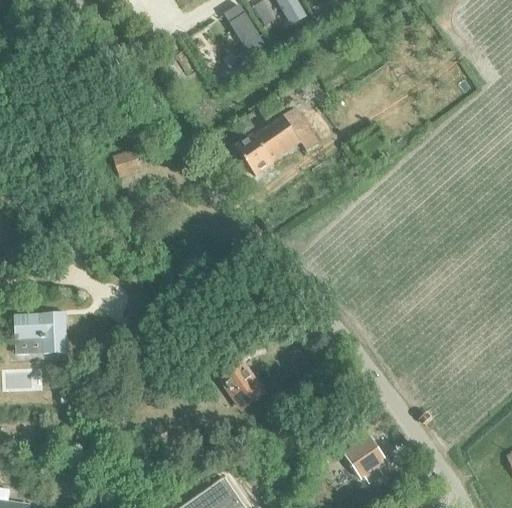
[(261,0),(252,5),(258,14),(268,8),(264,0),(261,0)]
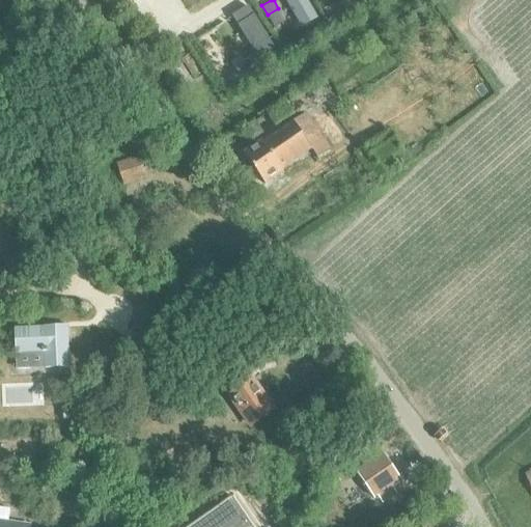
[(315,11),(308,0),(286,0),(299,21),(315,11)]
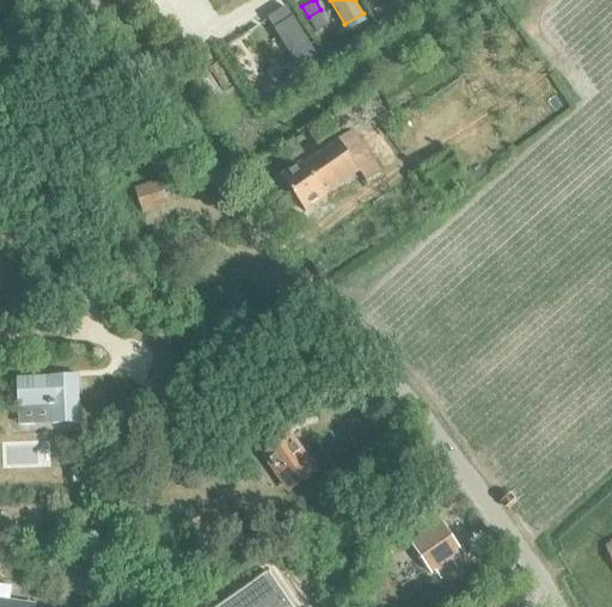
[(311,46),(285,2),(271,11),(298,54),(311,46)]
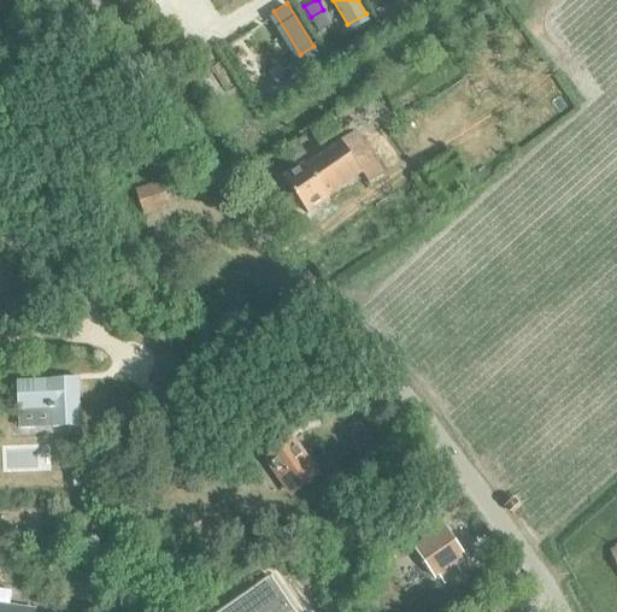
[(387,3),(376,9),(383,22),(394,16),(387,3)]
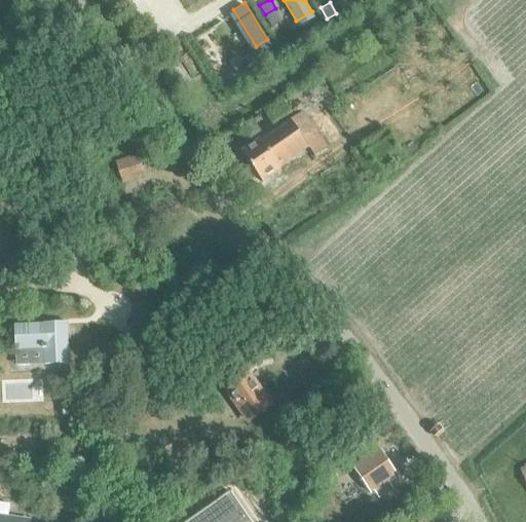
[(240,59),(233,64),(239,74),(247,69),(240,59)]
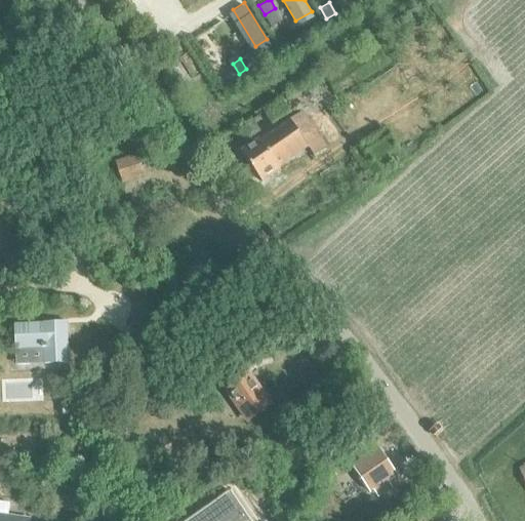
[(241,149),(261,179),(280,167),(278,165),(308,146),(314,154),(326,146),(303,110),(259,138),(258,136),(241,149)]
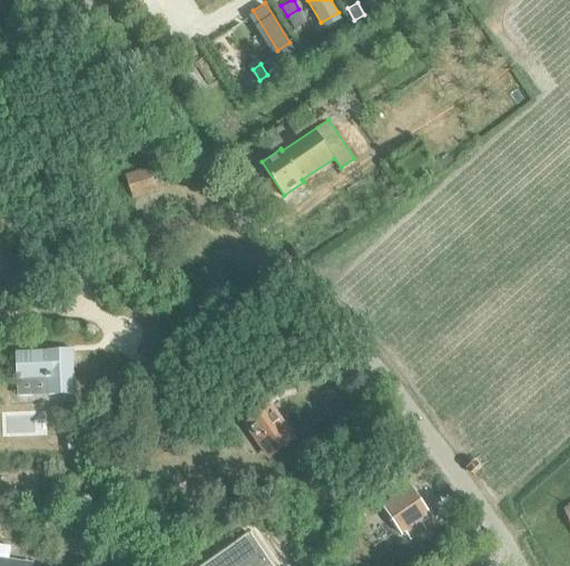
[(275,129),(258,140),(266,152),(283,140),(275,129)]
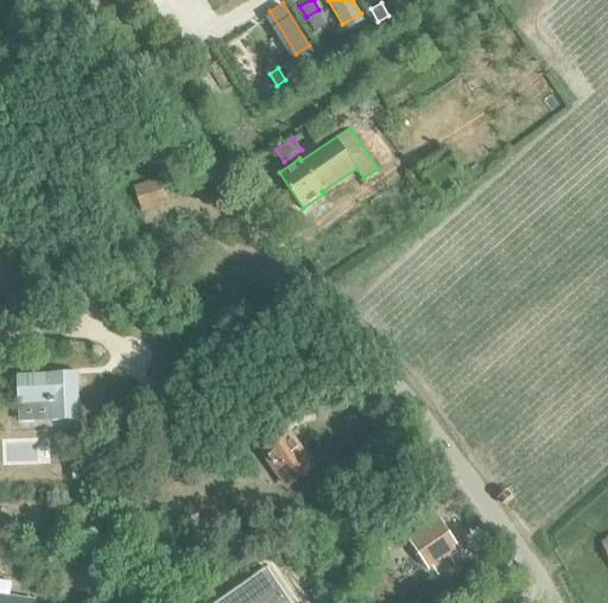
[(133,185),(140,209),(168,200),(160,177),(133,185)]
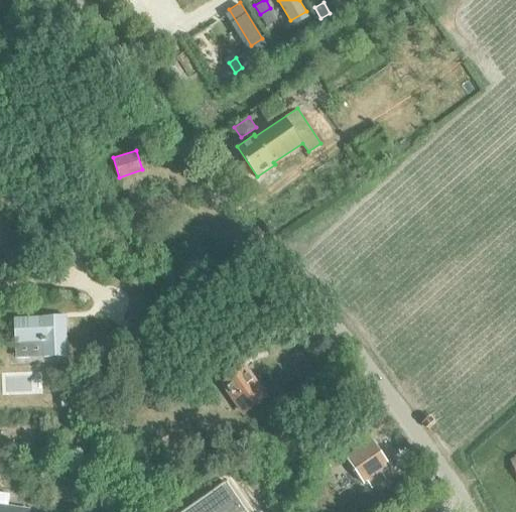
[(15,316),(15,341),(42,341),(43,355),(68,354),(66,314),(15,316)]
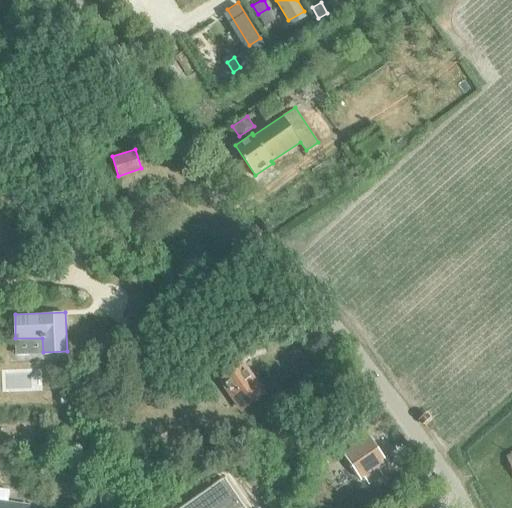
[(249,358),(218,380),(240,410),(265,392),(260,384),(265,380),(249,358)]
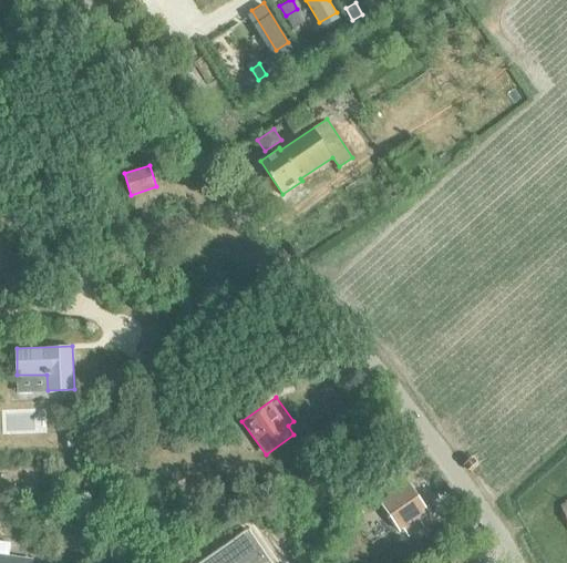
[(340,416),(327,428),(334,436),(347,425),(340,416)]
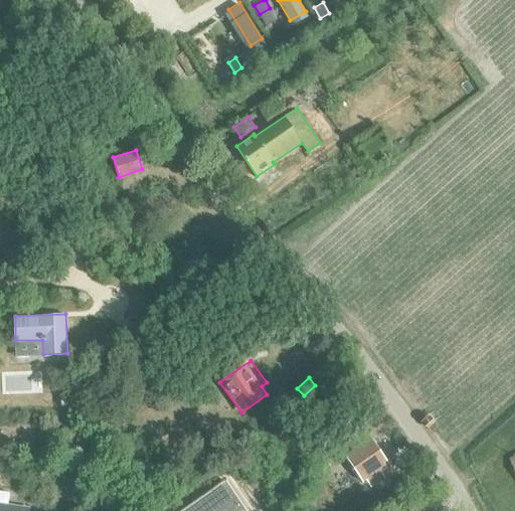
[(345,455),(363,481),(366,479),(370,486),(385,476),(380,469),(389,463),(371,437),(345,455)]
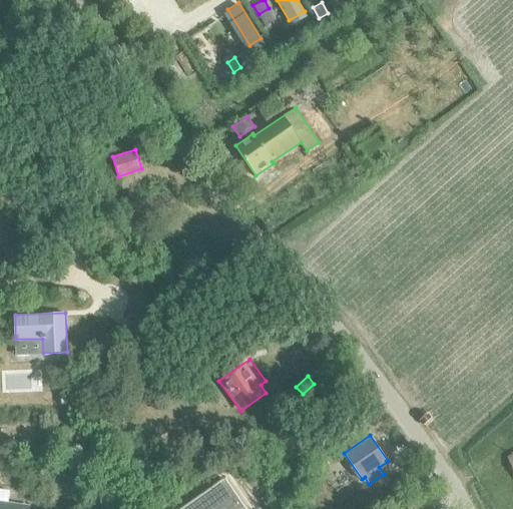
[(222,477),(176,508),(242,508),(244,508),(222,477)]
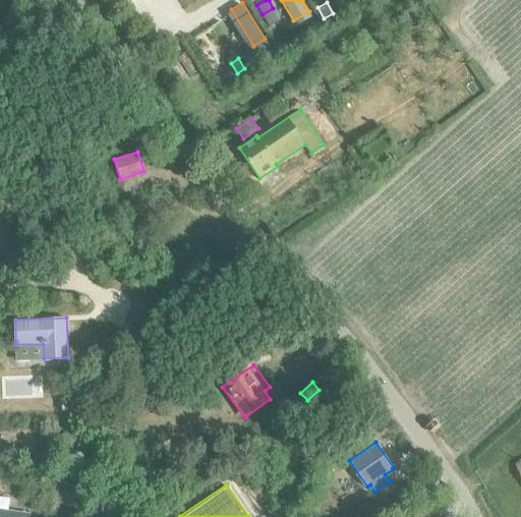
[(0,516),(15,516),(17,511),(7,510),(9,498),(0,496),(0,516)]
